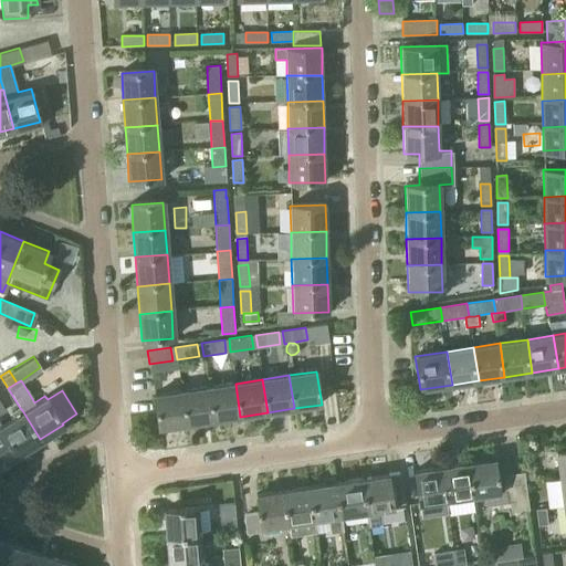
[(240,417),(236,384),(208,388),(213,420),(240,417)]
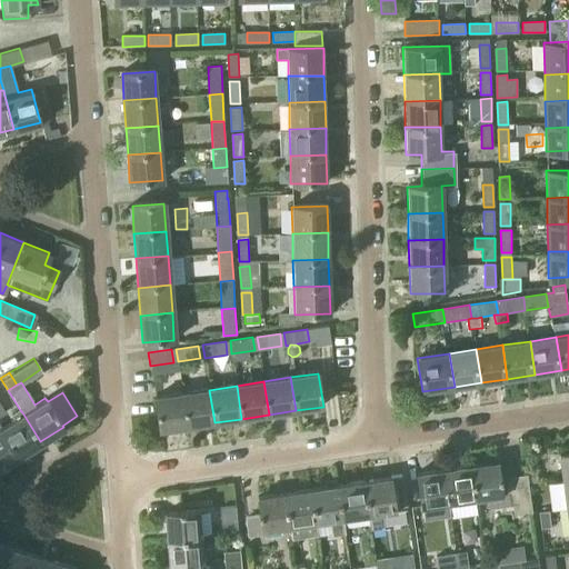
[(209,390),(182,393),(188,427),(215,422),(209,390)]
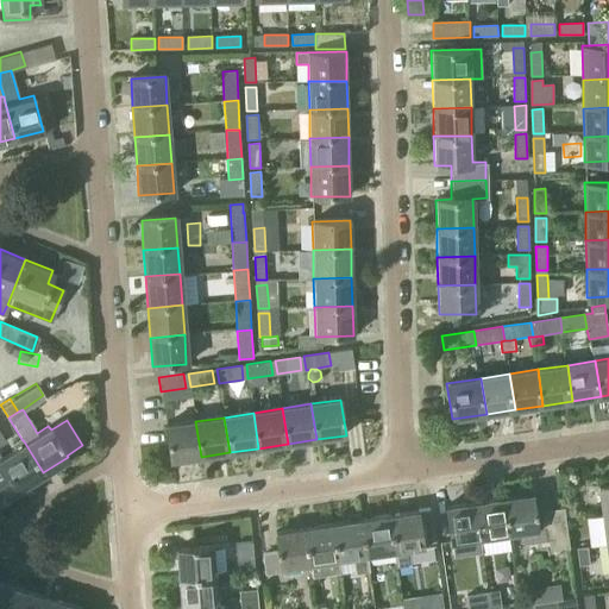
[(201,457),(195,421),(165,426),(171,462),(201,457)]
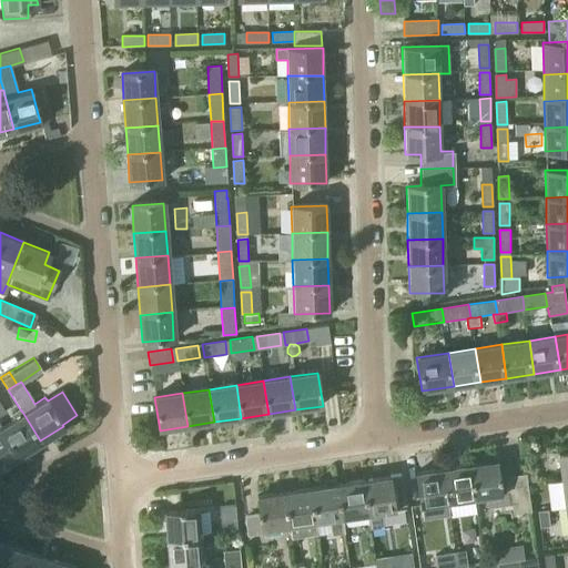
[(12,417),(0,425),(0,426),(18,455),(40,440),(22,412),(20,409),(11,415),(12,417)]
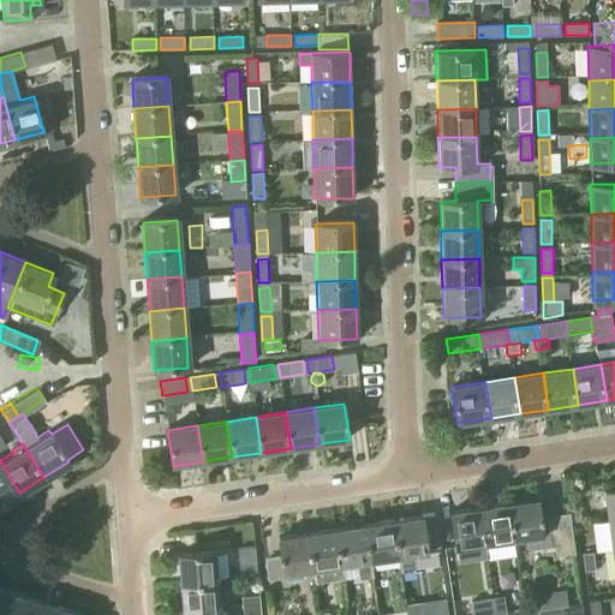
[(0,503),(19,493),(0,461),(0,503)]
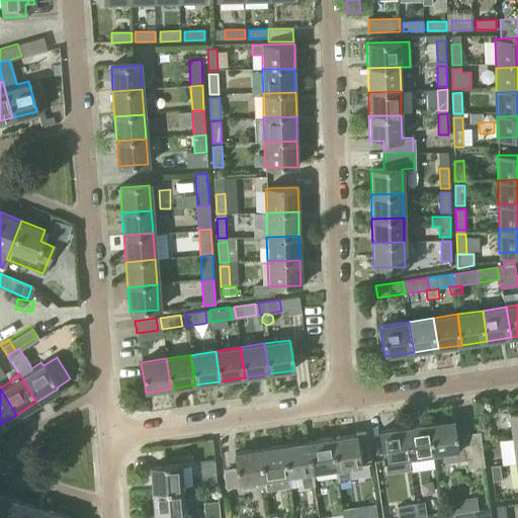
[(517,410),(508,412),(511,438),(517,437),(517,410)]
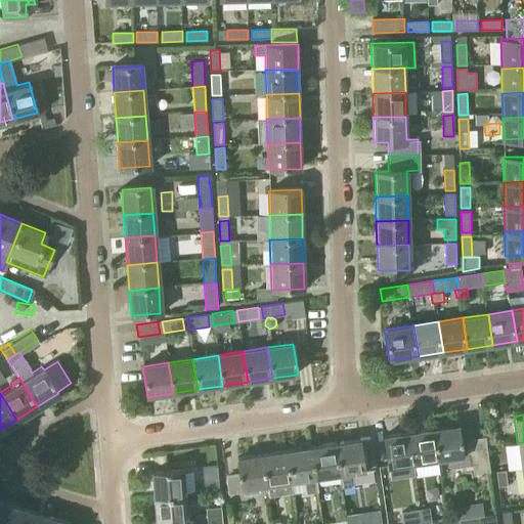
[(475,465),(475,463),(472,438),(460,440),(456,424),(449,426),(432,428),(437,461),(449,459),(450,467),(450,468),(475,465)]
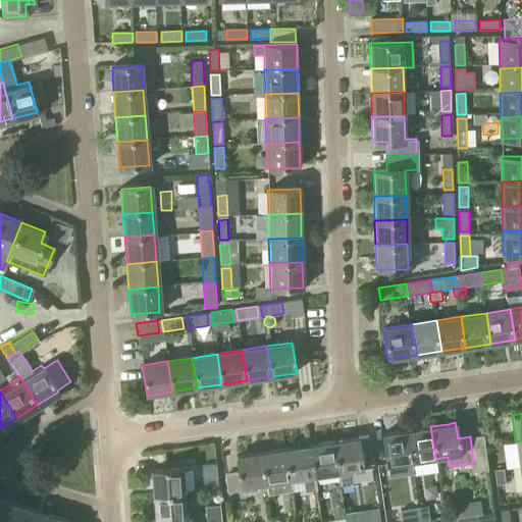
[(407,429),(411,462),(435,459),(430,426),(407,429)]
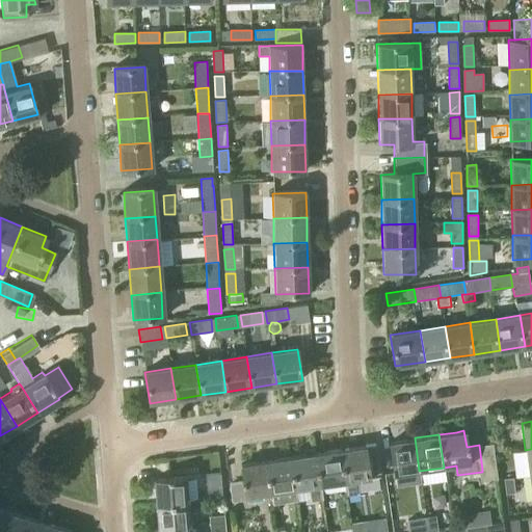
[(394,475),(419,471),(415,437),(389,442),(394,475)]
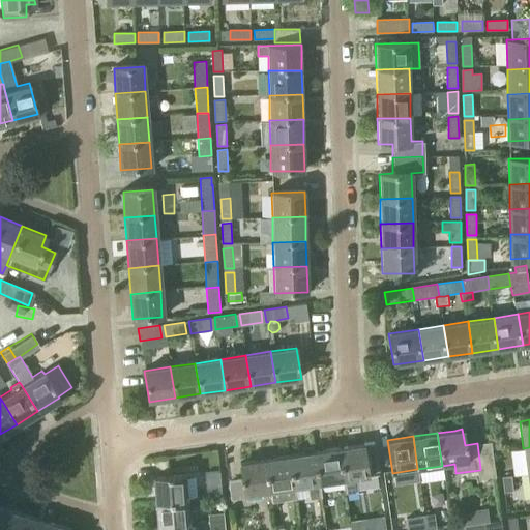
[(500,439),(492,440),(494,450),(501,449),(500,439)]
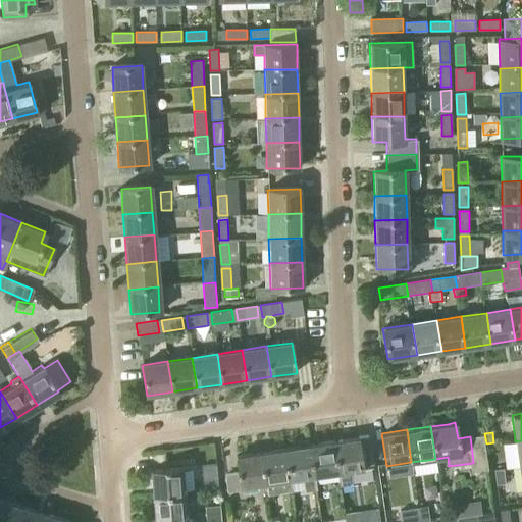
[(481,435),(470,436),(473,461),(485,460),(483,446),(481,435)]
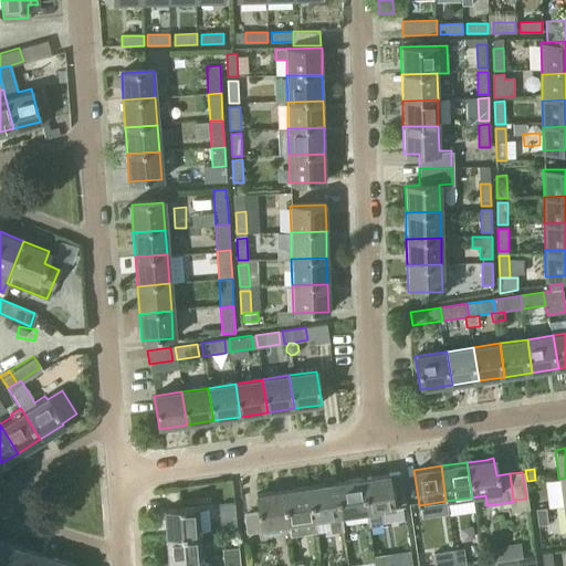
[(388,473),(362,478),(367,513),(369,525),(380,524),(379,511),(394,509),(388,473)]
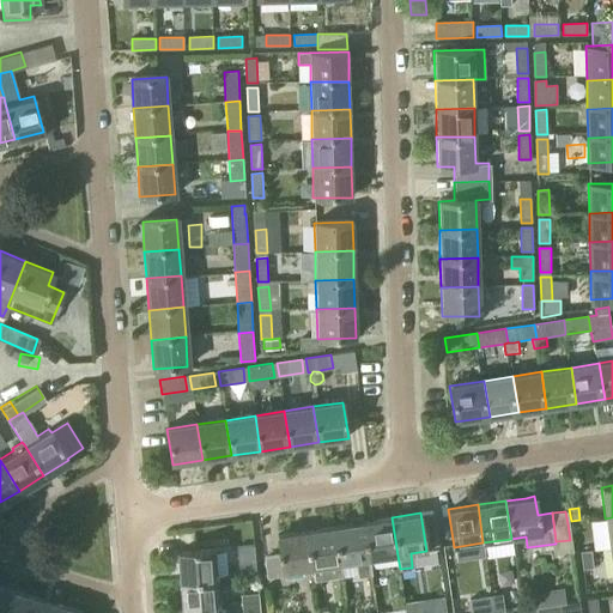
[(398,556),(392,517),(363,521),(369,560),(398,556)]
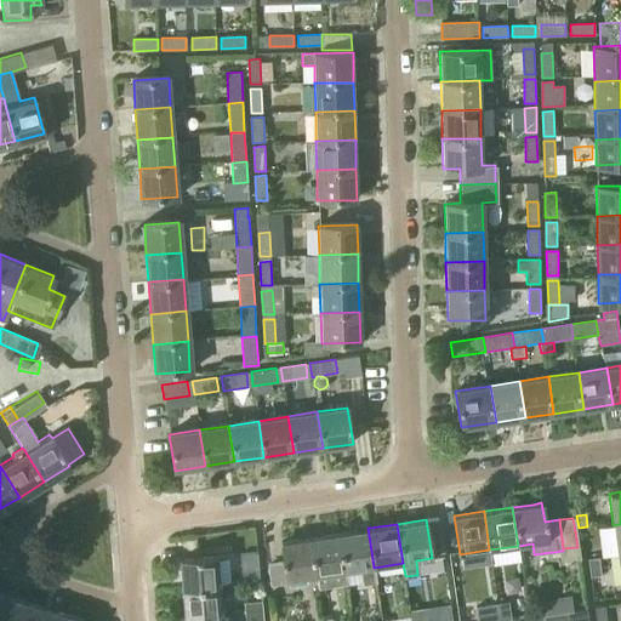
[(374,568),(368,528),(339,533),(345,571),(362,569),(363,585),(375,582),(374,568)]
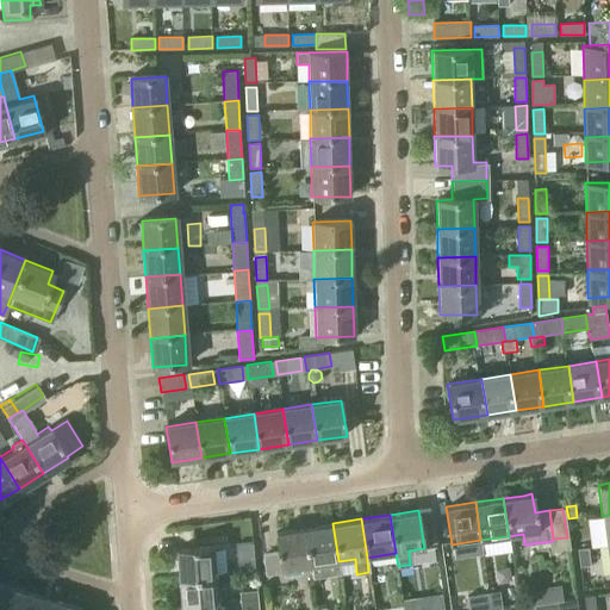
[(304,528),(309,566),(338,561),(332,523),(304,528)]
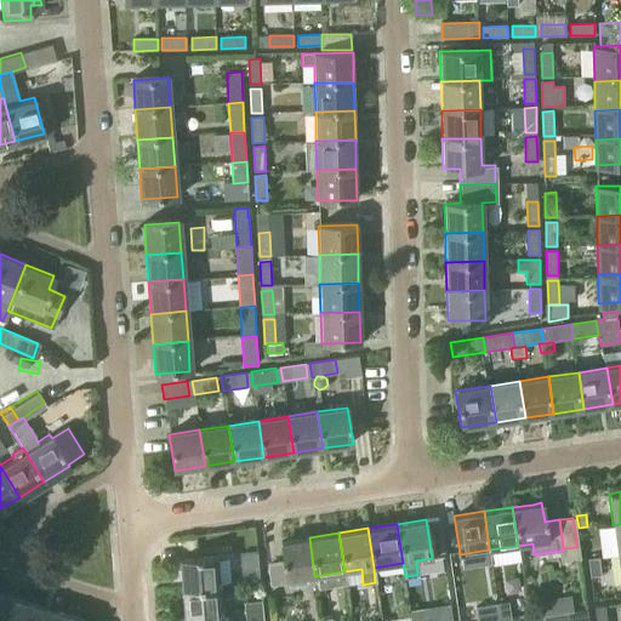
[(314,576),(309,537),(279,542),(285,581),(314,576)]
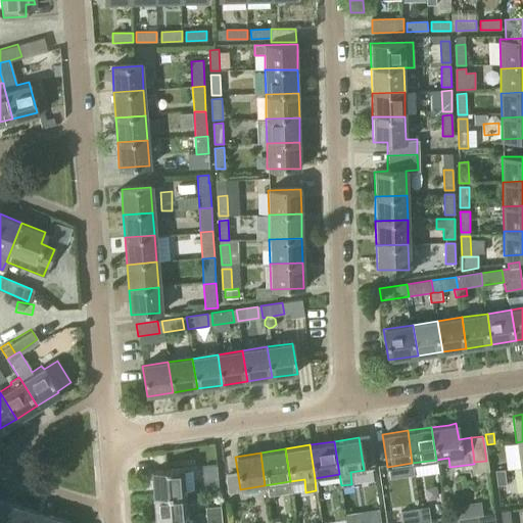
[(474,462),(474,464),(475,473),(487,471),(486,461),(474,462)]
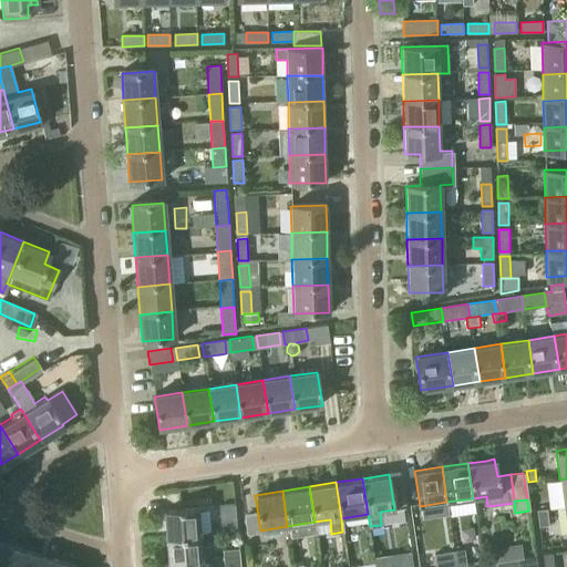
[(236,515),(235,505),(218,506),(219,517),(236,515)]
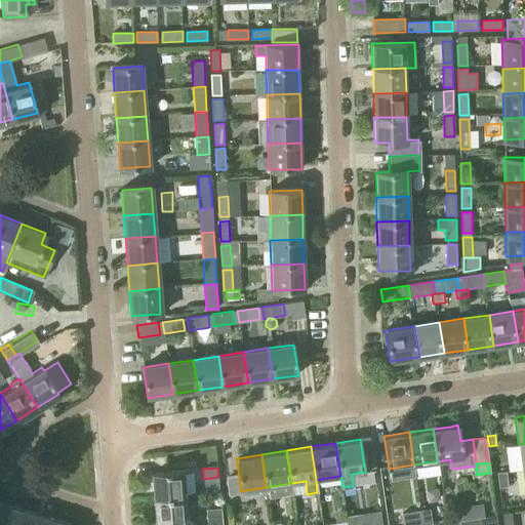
[(151,473),(153,498),(184,496),(182,471),(151,473)]
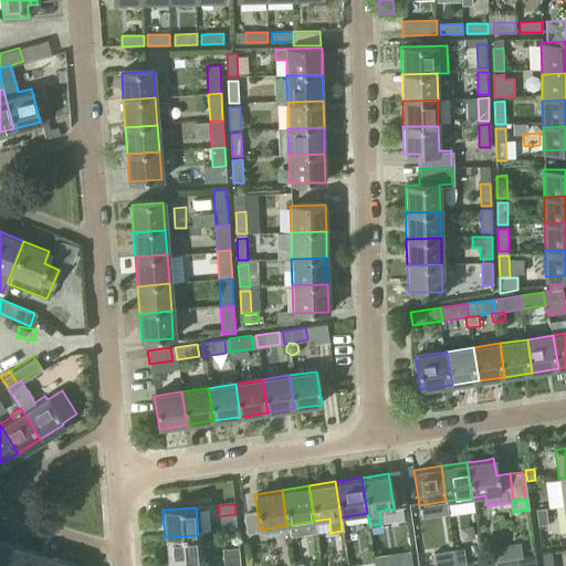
[(536,510),(538,526),(548,524),(546,509),(536,510)]
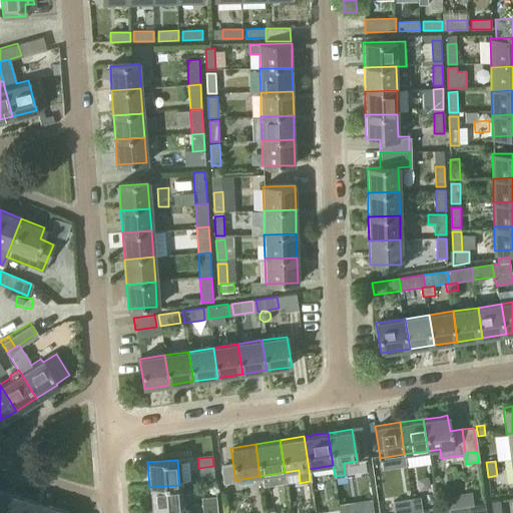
[(179,485),(149,487),(151,511),(180,508),(179,485)]
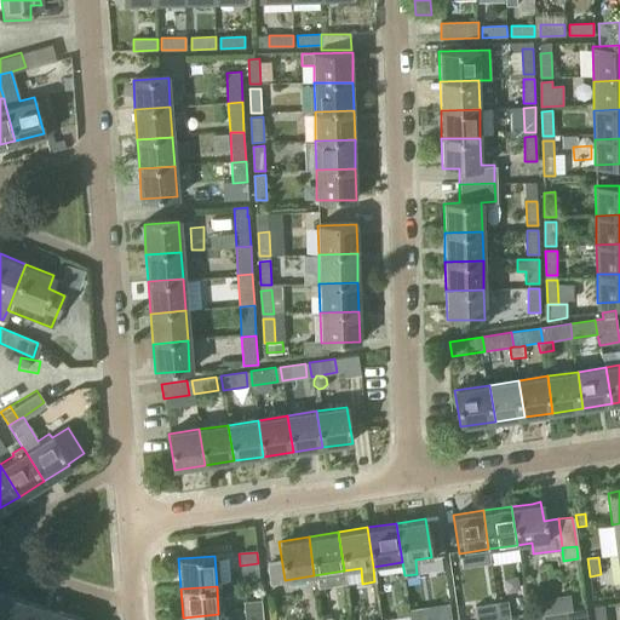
[(0,591),(0,619),(19,619),(26,600),(0,591)]
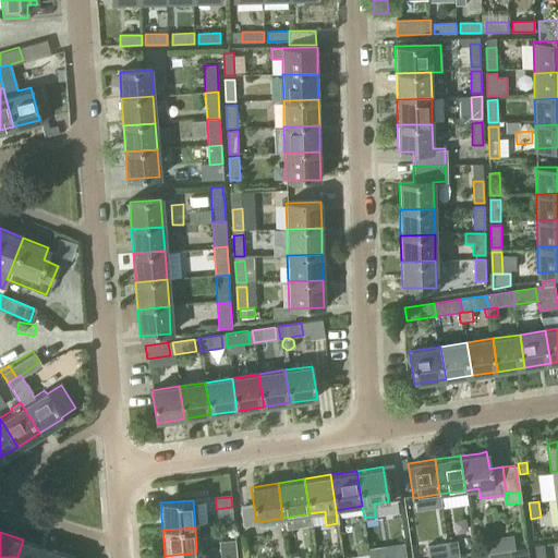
[(17,557),(45,557),(48,548),(23,540),(17,557)]
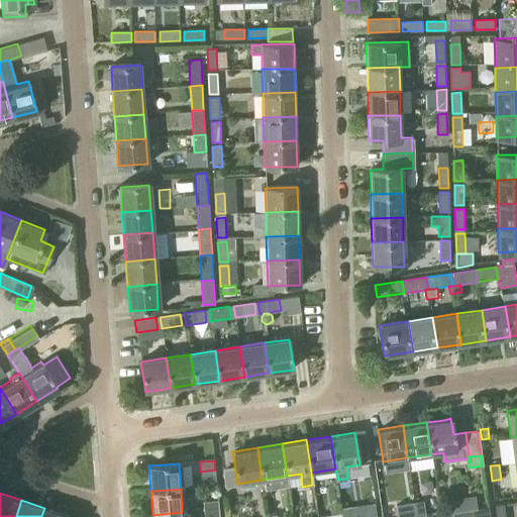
[(203,502),(204,510),(219,509),(218,500),(203,502)]
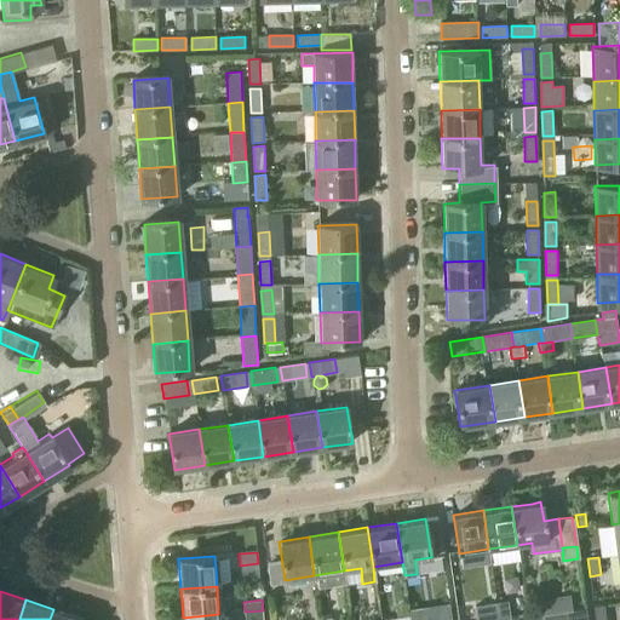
[(497,603),(499,619),(500,619),(511,619),(509,601),(497,603)]
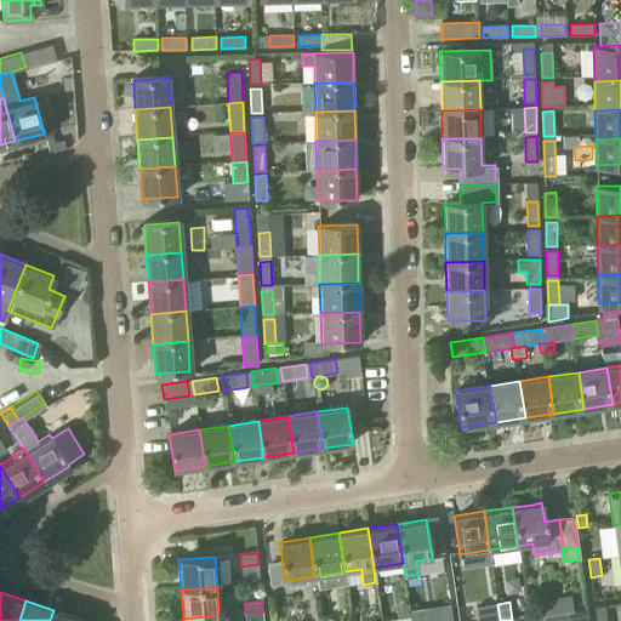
[(500,620),(497,604),(488,605),(489,620),(500,620)]
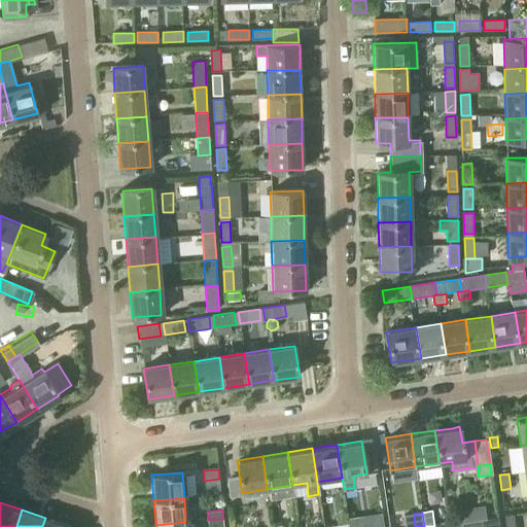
[(515,523),(514,515),(504,516),(505,525),(515,523)]
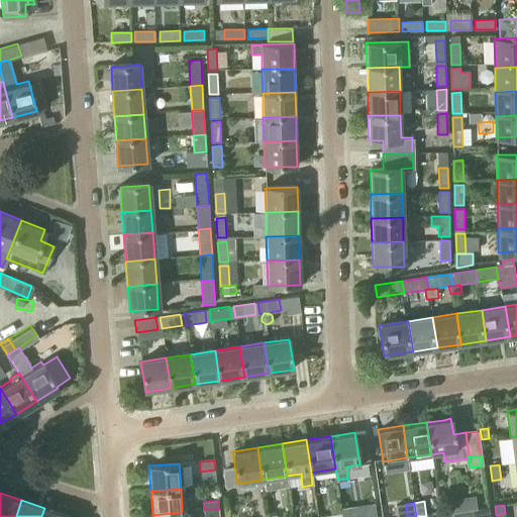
[(44,508),(41,516),(67,516),(67,515),(44,508)]
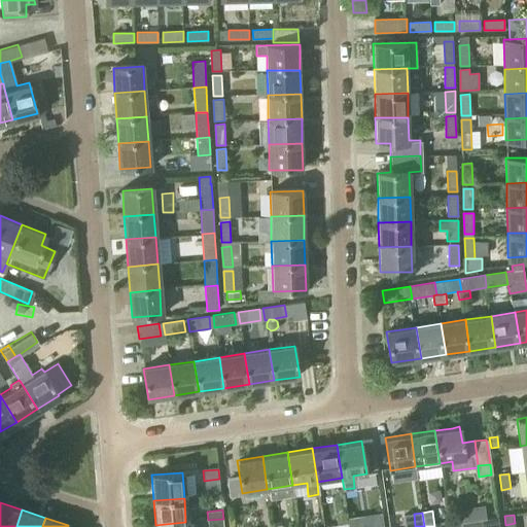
[(487,520),(461,523),(461,525),(461,526),(499,526),(498,518),(487,520)]
